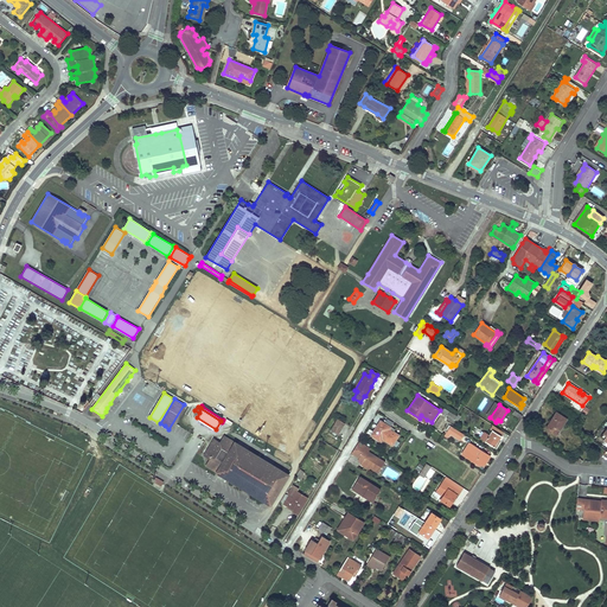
[(556,413),(545,428),(556,435),(567,419),(556,413)]
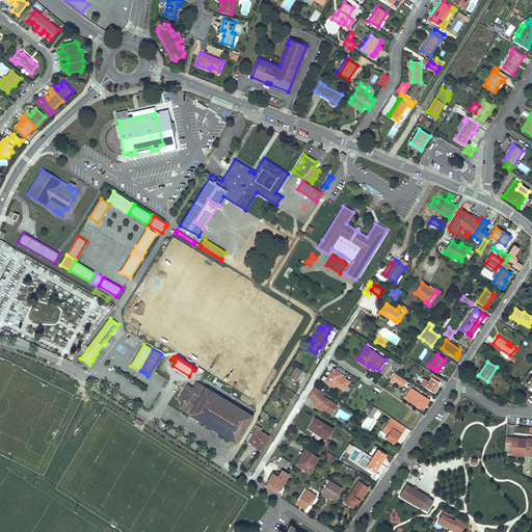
[(295,368),(290,376),(296,380),(301,371),(295,368)]
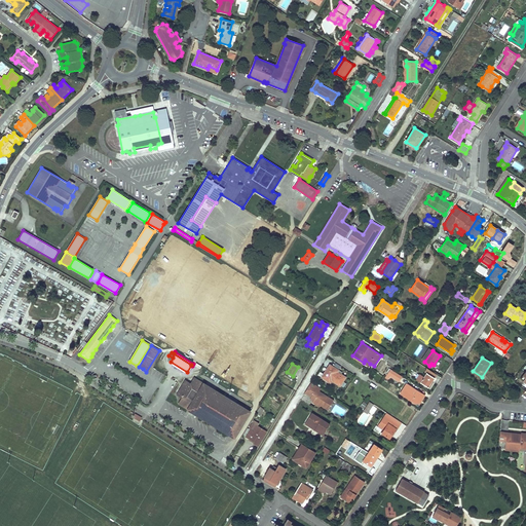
[(329,370),(324,378),(328,381),(330,379),(332,380),(331,380),(332,381),(340,386),(345,377),(341,374),(340,376),(336,374),(337,372),(338,370),(329,365),(327,368),(329,370)]
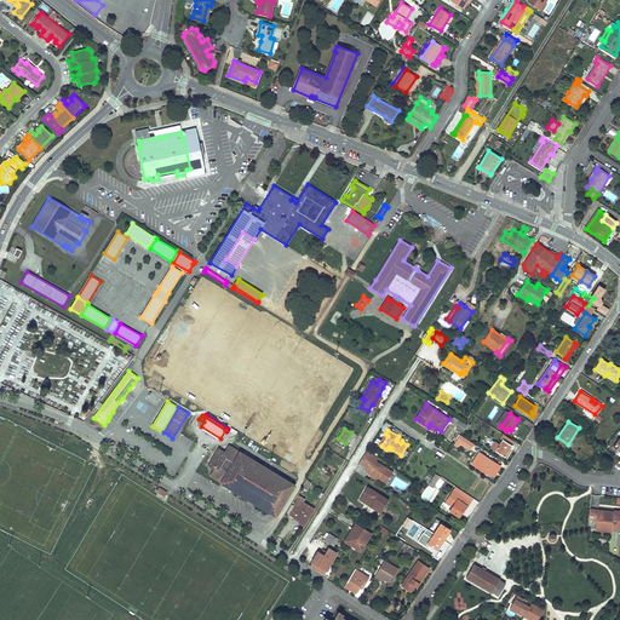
[(460,435),(453,446),(457,447),(458,446),(460,443),(470,449),(474,443),(460,435)]
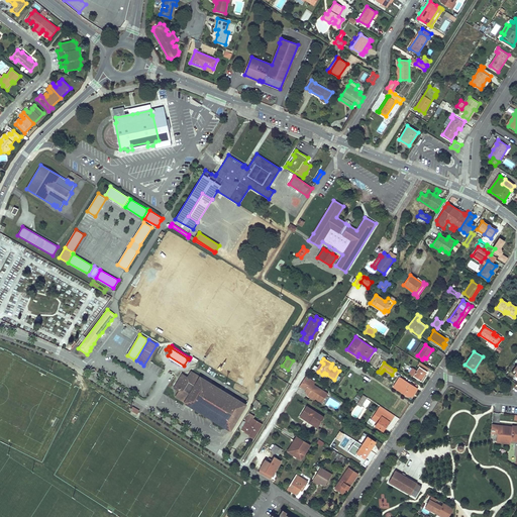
[(420,363),(418,366),(419,367),(419,366),(427,371),(429,368),(420,363)]
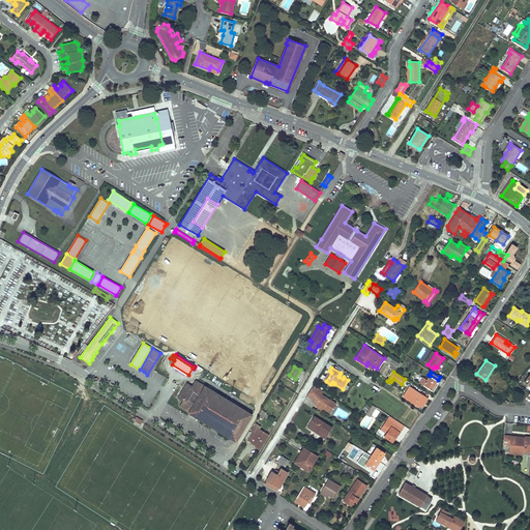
[(430,375),(430,376),(427,380),(422,378),(419,382),(433,391),(436,387),(434,386),(435,384),(438,380),(430,375)]
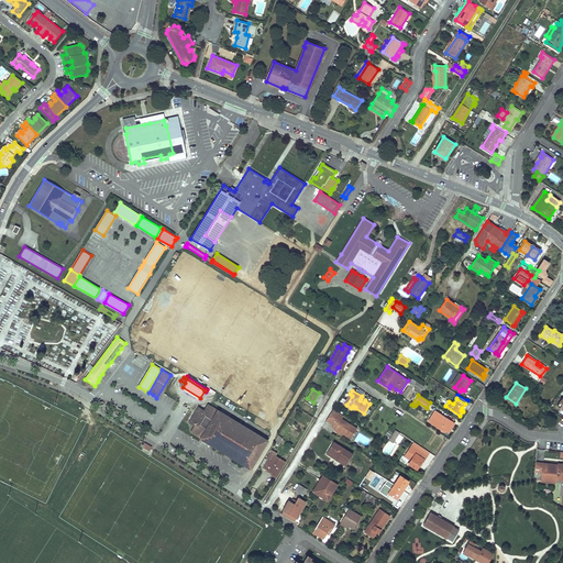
[(416,405),(424,411),(427,408),(418,403),(416,405)]
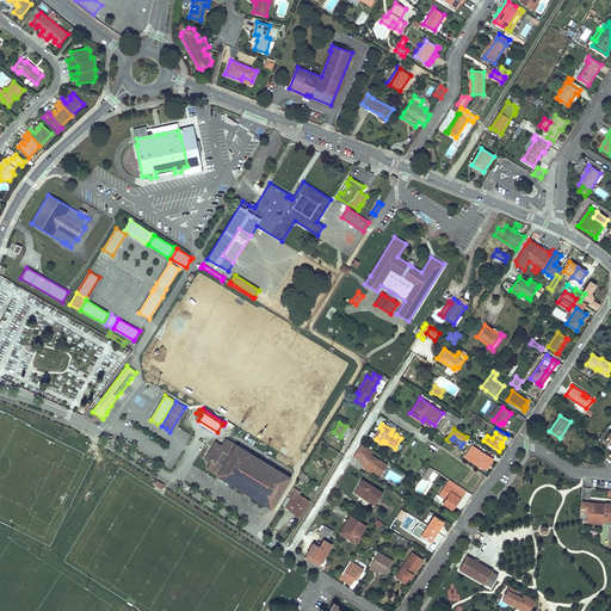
[(211,449),(209,452),(205,458),(214,463),(210,469),(271,507),(289,480),(227,442),(223,448),(215,442),(211,449)]
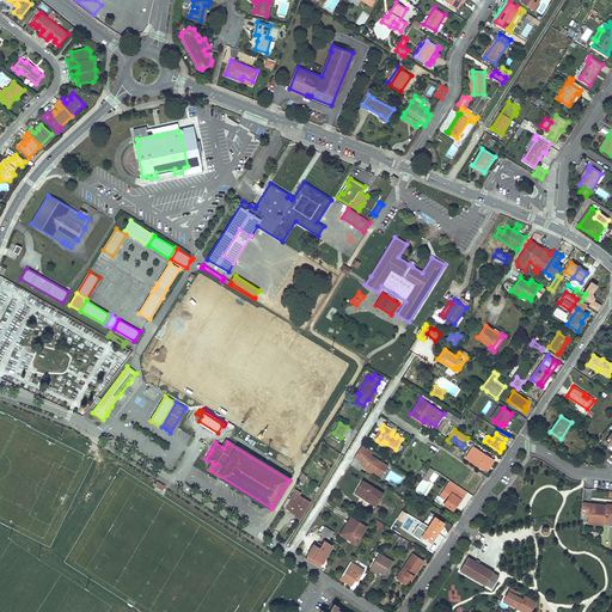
[(373,452),(362,445),(354,457),(362,461),(360,464),(365,466),(373,472),(381,477),(387,466),(371,456),(373,452)]
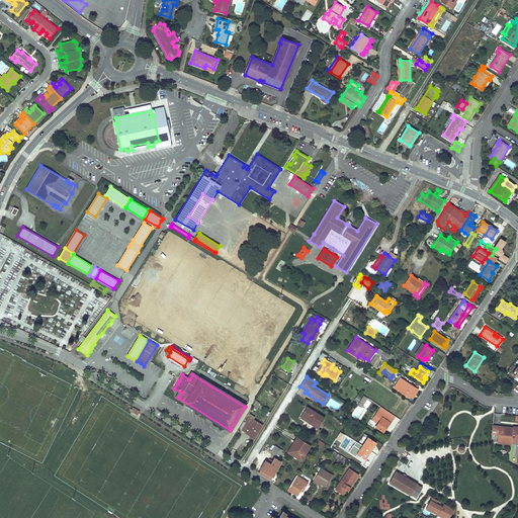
[(410,396),(412,397),(414,394),(415,394),(418,390),(401,378),(394,387),(409,398),(410,396)]
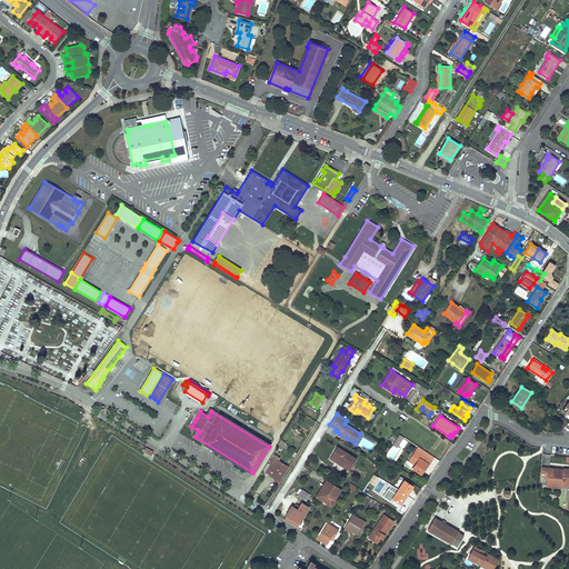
[(153,451),(146,447),(143,451),(151,456),(153,451)]
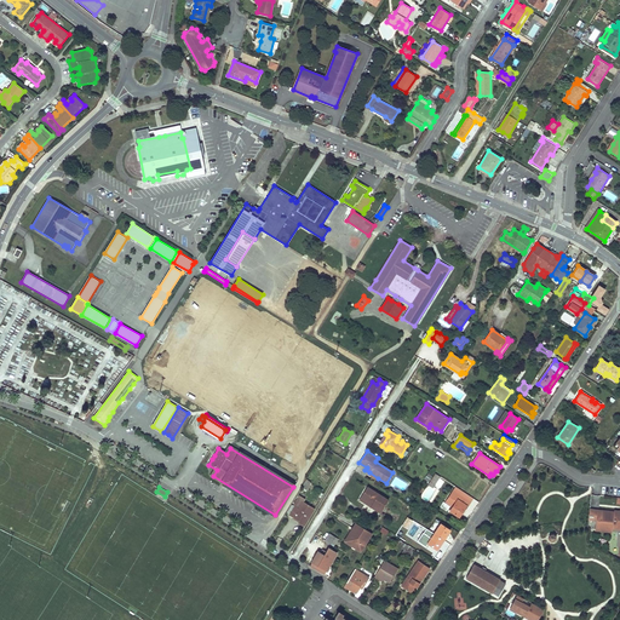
[(367,487),(361,498),(369,503),(368,505),(380,514),(389,500),(367,487)]
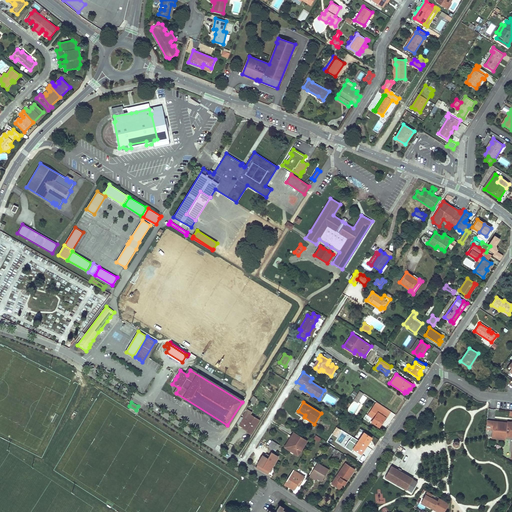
[(390,411),(377,402),(368,415),(373,419),(371,422),(379,427),(385,418),(386,418),(388,415),(390,411)]
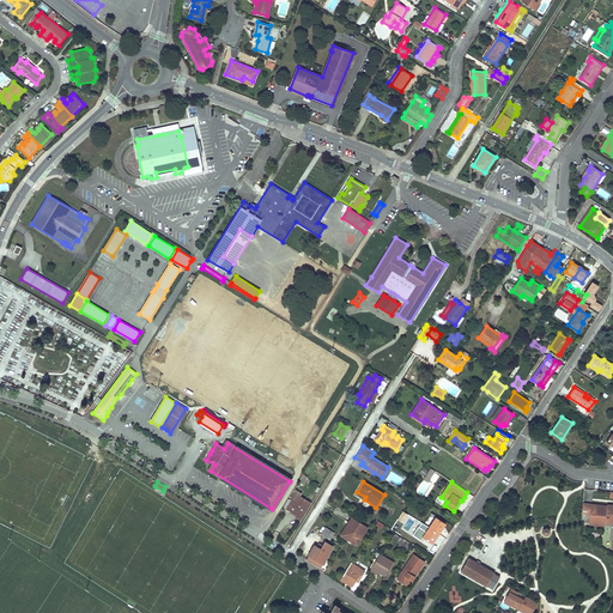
[(286,510),(291,513),(296,515),(295,517),(301,520),(310,504),(299,497),(301,495),(296,491),(290,501),(291,502),(286,510)]
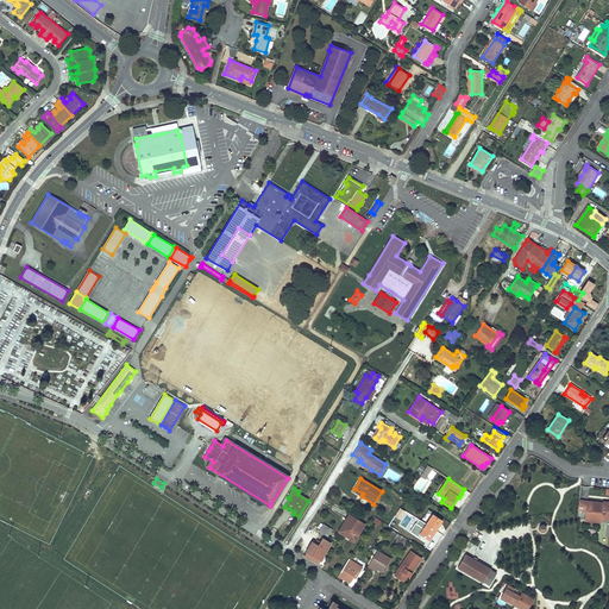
[(589,503),(588,512),(586,521),(601,523),(602,520),(608,520),(608,542),(608,545),(608,503),(604,503),(604,504),(589,503)]
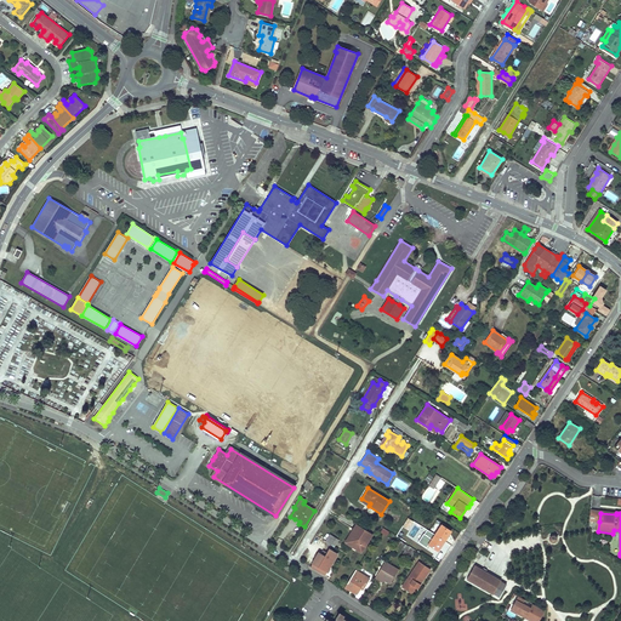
[(353,537),(360,527),(357,524),(349,535),(353,537)]
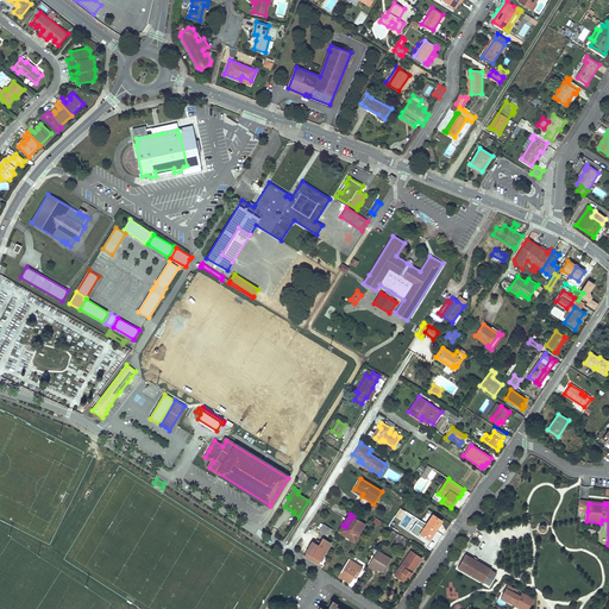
[(433,515),(426,525),(435,531),(441,521),(433,515)]
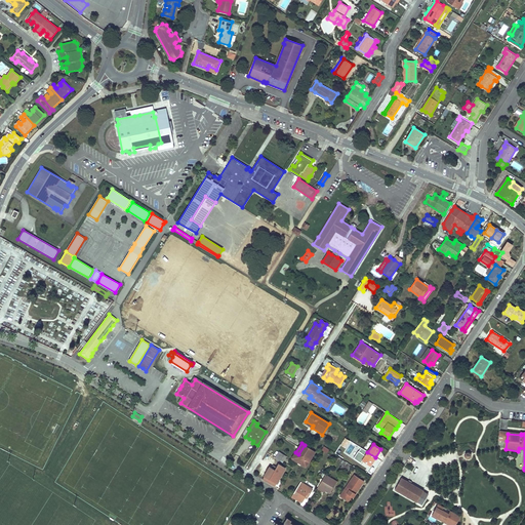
[(315,451),(305,445),(298,454),(295,452),(292,458),(306,467),(315,451)]
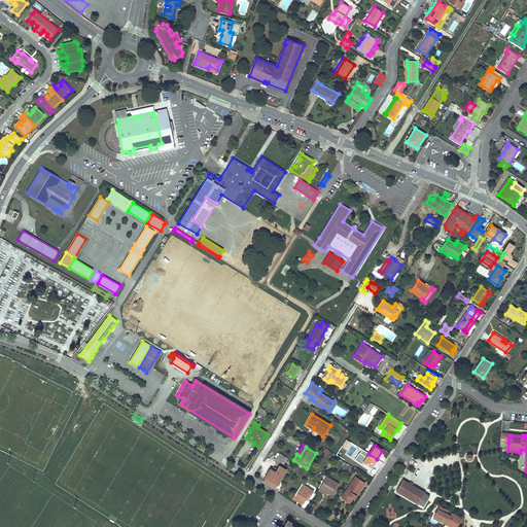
[(270,469),(262,481),(268,484),(275,489),(285,470),(281,467),(282,467),(279,465),(280,464),(281,465),(284,462),(285,463),(286,461),(283,459),(284,457),(279,454),(272,466),(270,469)]
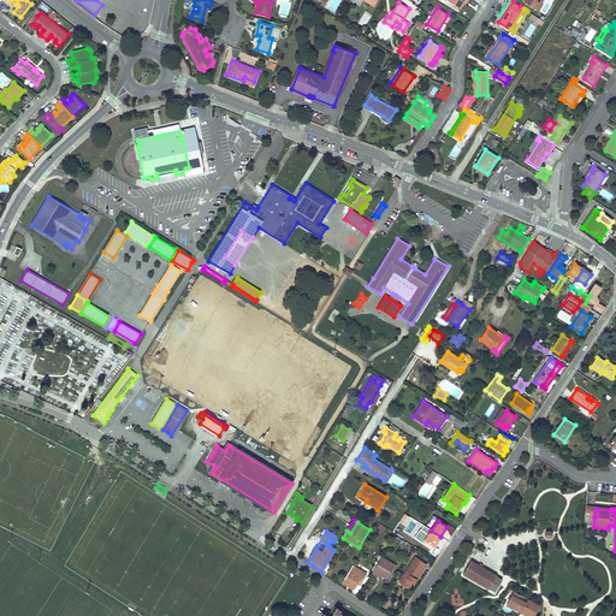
[(440,537),(431,531),(425,540),(434,546),(440,537)]
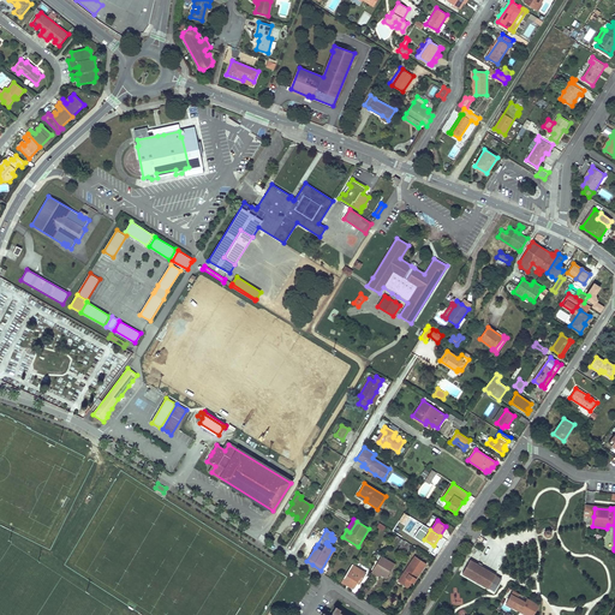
[(396,537),(394,541),(400,545),(399,548),(406,553),(411,545),(404,541),(404,542),(396,537)]
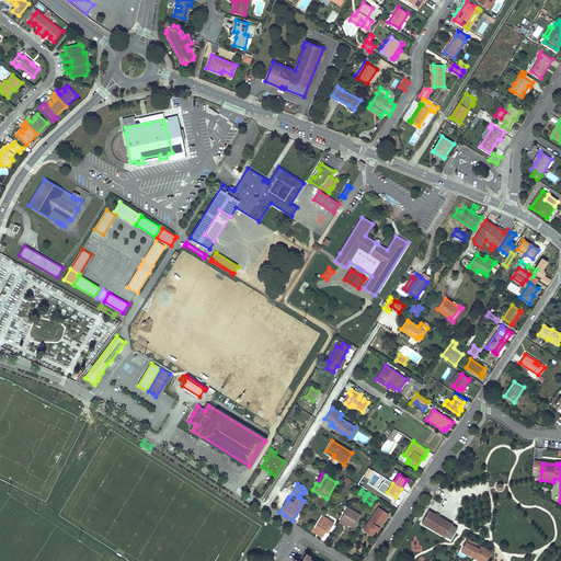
[(307,502),(305,506),(307,508),(313,499),(312,499),(311,500),(307,497),(305,501),(307,502)]
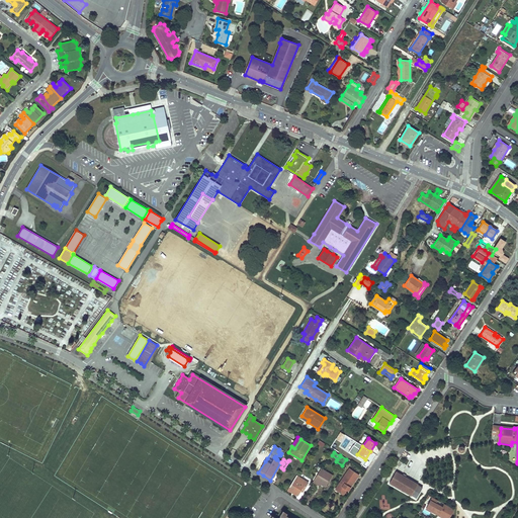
[(314,480),(321,484),(325,487),(332,476),(321,468),(314,480)]
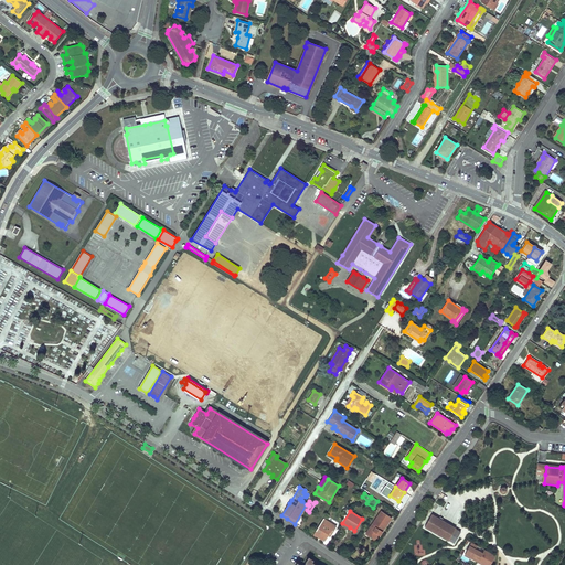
[(365,534),(371,537),(374,532),(377,534),(380,535),(391,518),(381,511),(365,534)]
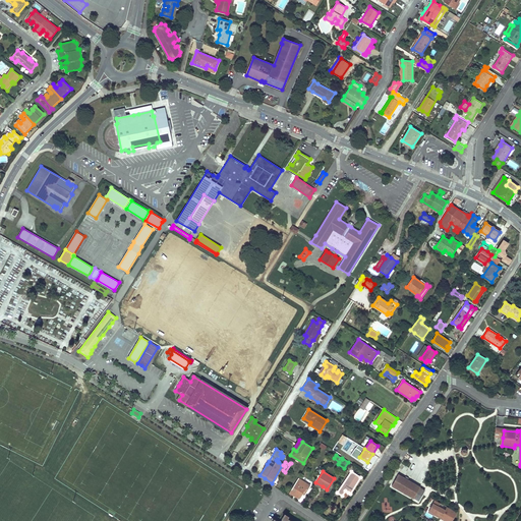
[(392,485),(407,495),(414,483),(398,474),(392,485)]
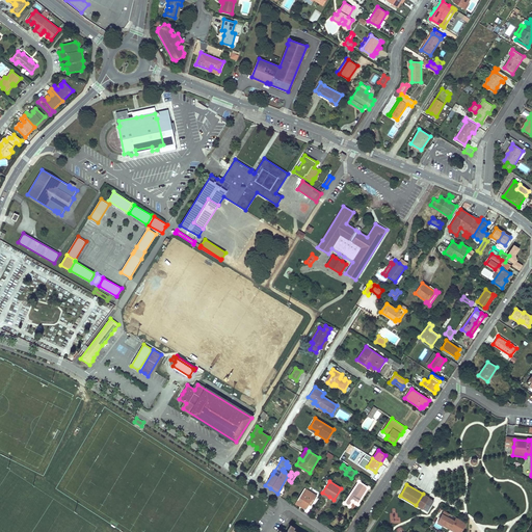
[(304,488),(295,503),(306,509),(309,504),(312,500),(314,500),(316,496),(312,493),(304,488)]
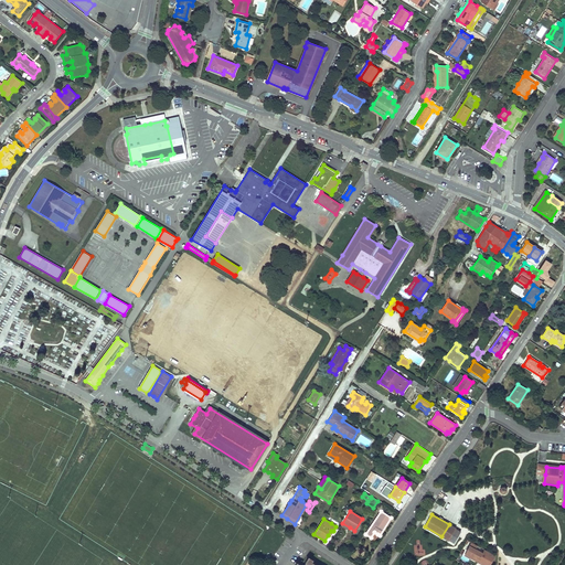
[(449,524),(441,536),(448,541),(449,540),(454,532),(458,534),(460,531),(449,524)]
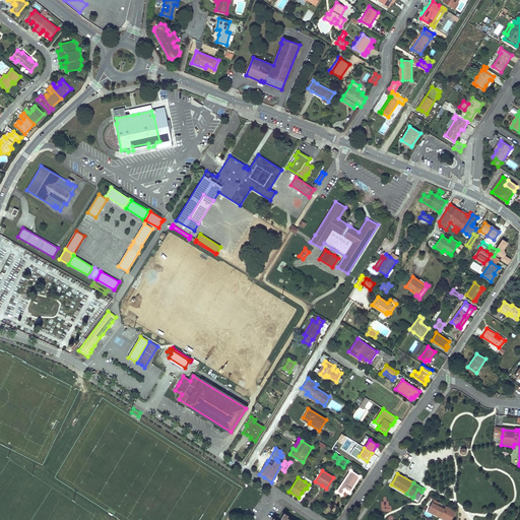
[(417,490),(413,497),(417,500),(421,492),(417,490)]
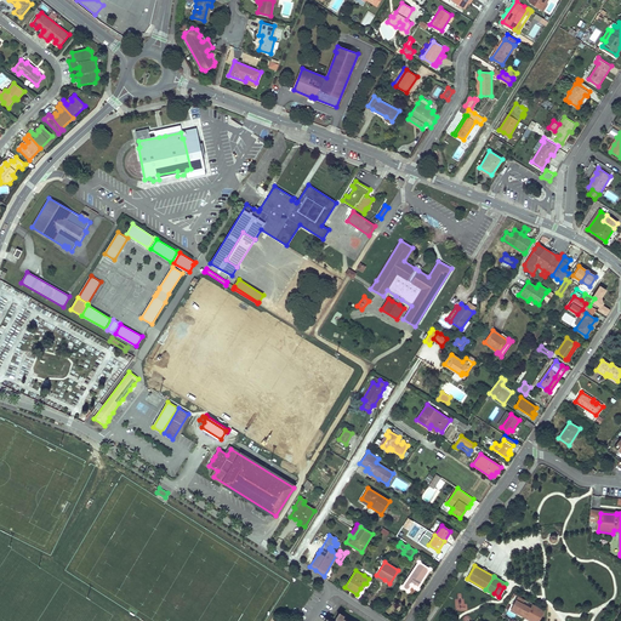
[(516,615),(530,620),(539,620),(545,609),(516,597),(508,615),(514,617),(516,615)]
